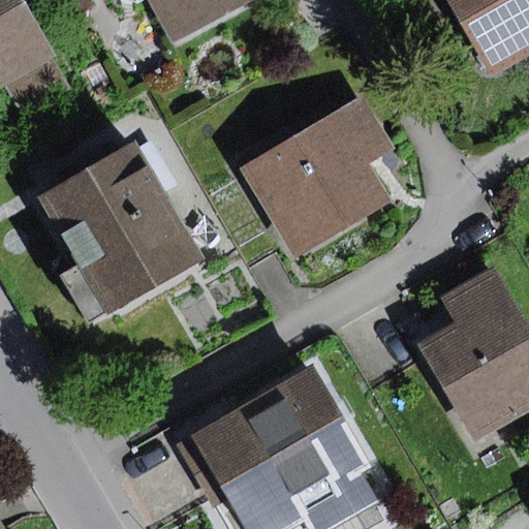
[(24,0),(0,0),(0,93),(9,88),(54,62),(59,60),(24,0)]
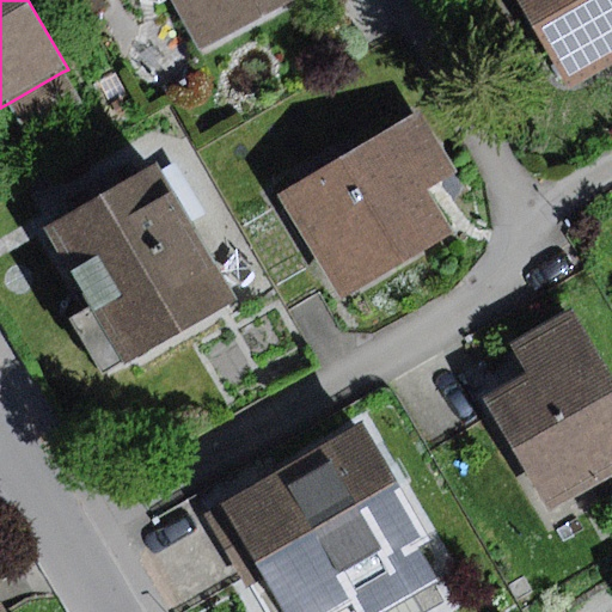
[(146,0),(160,6),(173,2),(201,53),(294,0),(146,0)]
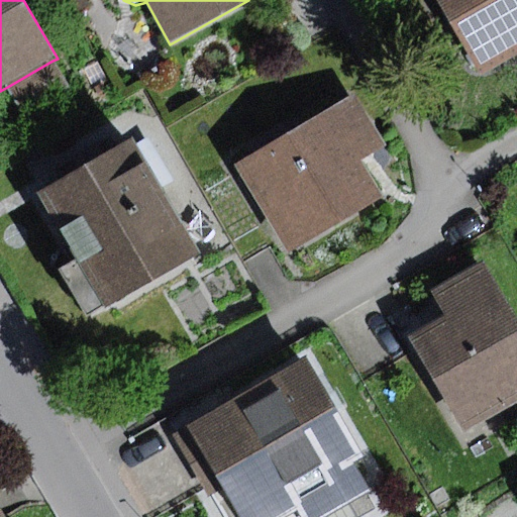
[(516,0),(437,0),(481,77),(516,57),(516,0)]
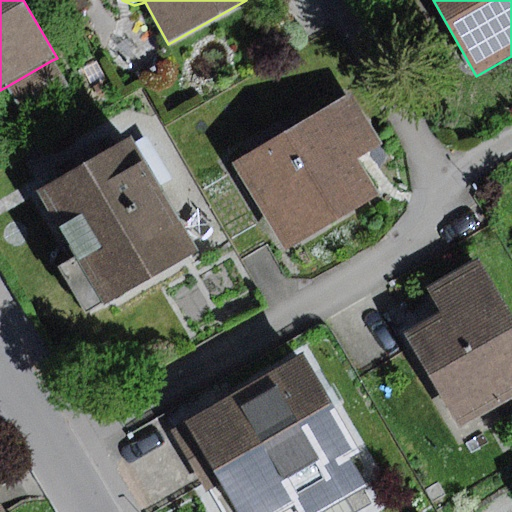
[(68,87),(52,60),(9,85),(24,112),(68,87)]
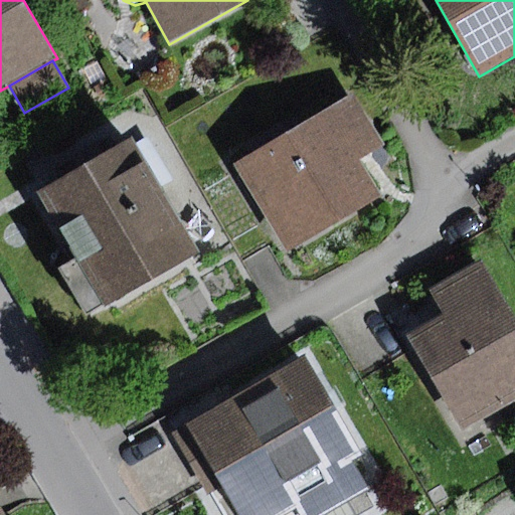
[(356,98),(240,166),(291,250),(380,197),(359,161),(384,146),(356,98)]
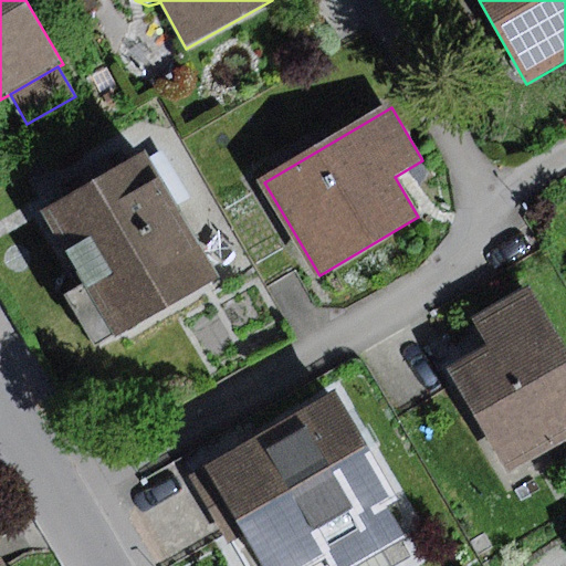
[(220,280),(149,158),(48,216),(86,282),(64,294),(96,349),(220,280)]
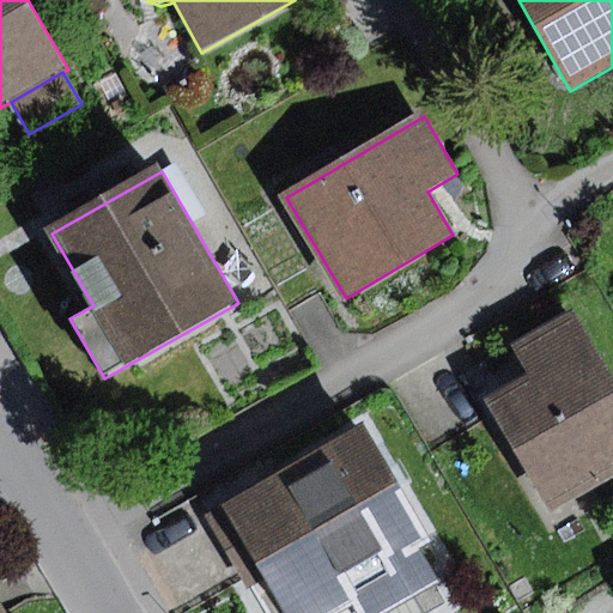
[(532,376),(487,401),(550,515),(612,479),(612,374),(577,310),(515,345),(532,376)]
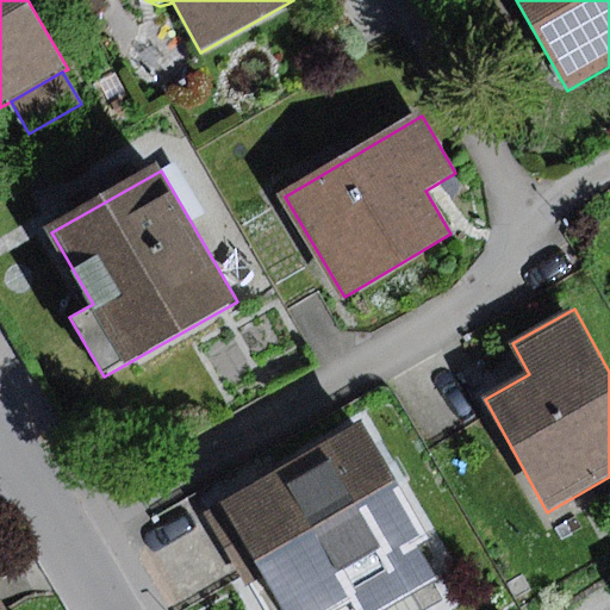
[(433,539),(362,421),(206,514),(247,582),(261,573),(282,609),(435,609),(446,604),(435,585),(444,580),(423,545),(433,539)]
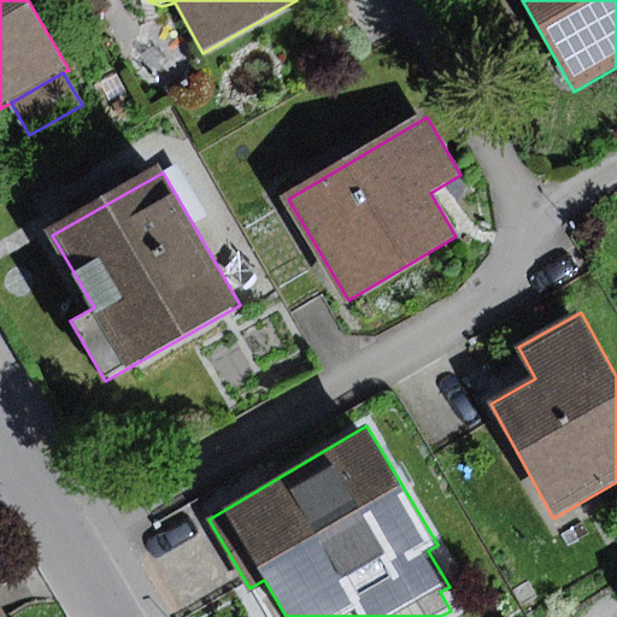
All buildings are outlined.
